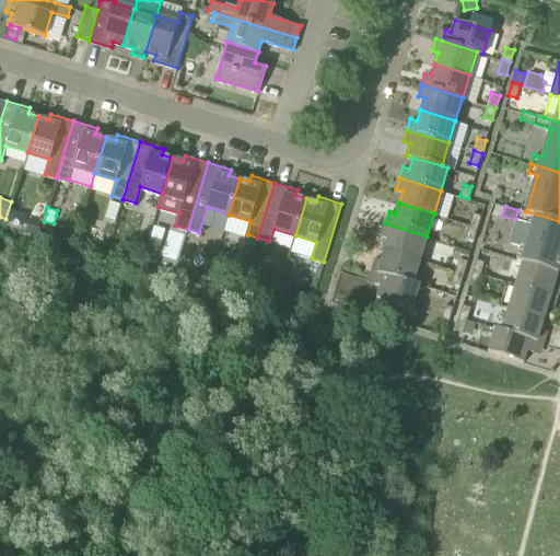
[(515,219),(509,241),(516,243),(522,245),(527,246),(523,261),(558,271),(559,263),(559,221),(526,211),(518,209),(518,210),(515,219)]
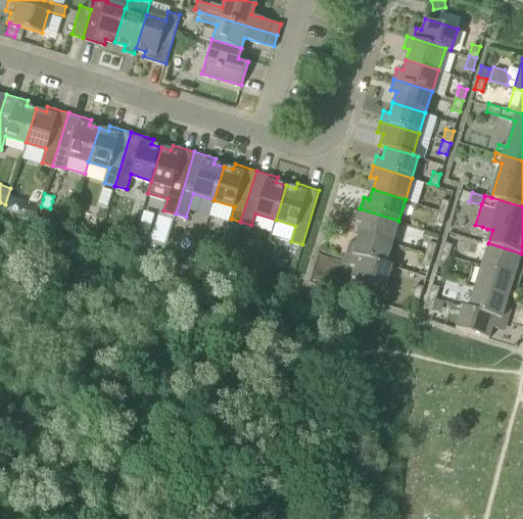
[(438,209),(446,211),(449,200),(441,197),(438,209)]
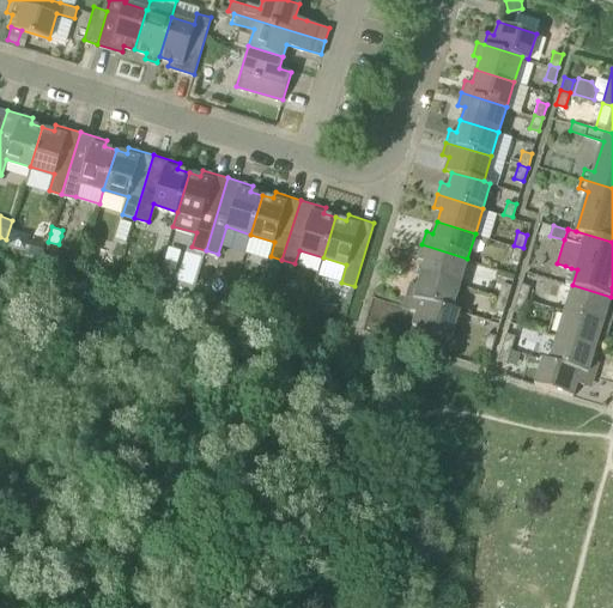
[(32,237),(28,254),(41,257),(47,241),(32,237)]
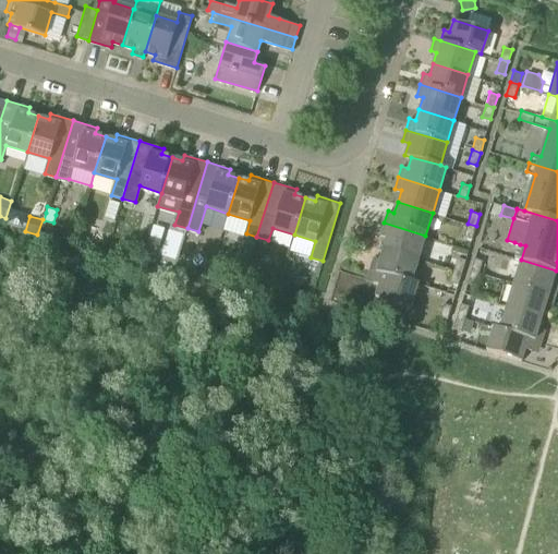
[(384,248),(419,257),(425,236),(384,223),(380,233),(387,236),(384,248)]
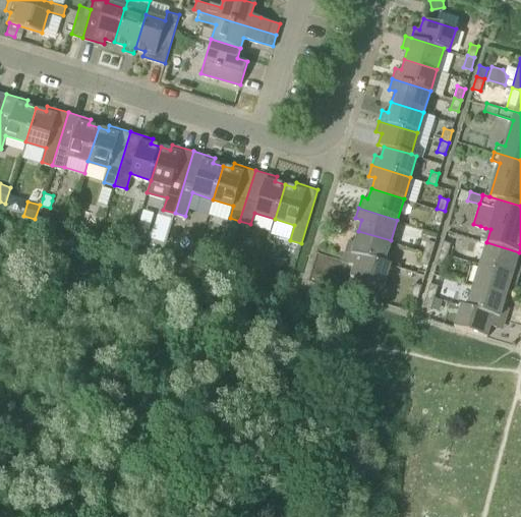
[(445,211),(437,209),(432,220),(441,222),(445,211)]
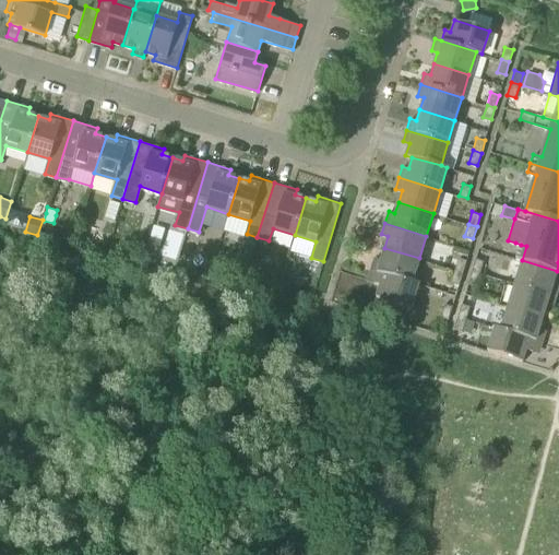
[(162,238),(151,234),(147,244),(158,247),(162,238)]
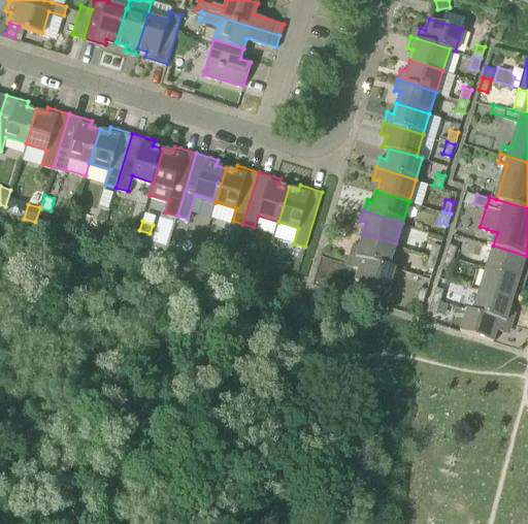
[(427,234),(442,240),(443,235),(428,231),(427,234)]
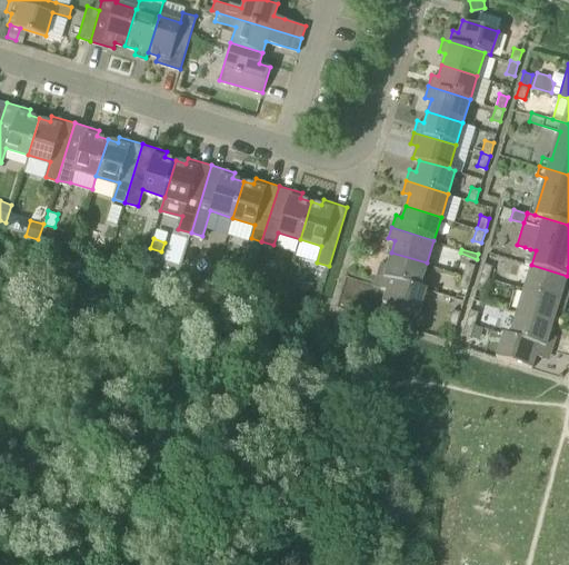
[(383,276),(420,286),(427,263),(391,253),(388,264),(381,261),(377,274),(383,276)]
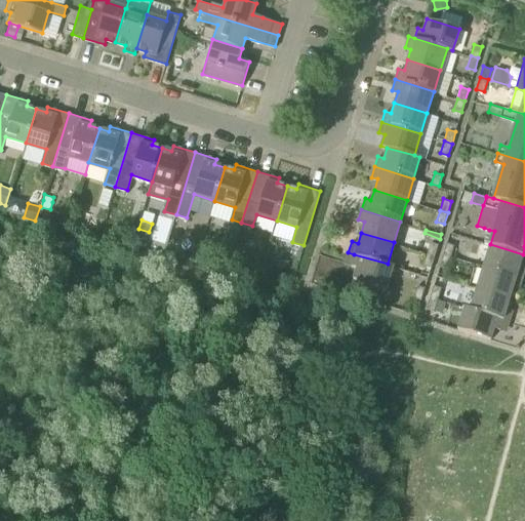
[(430,241),(427,252),(435,254),(438,243),(430,241)]
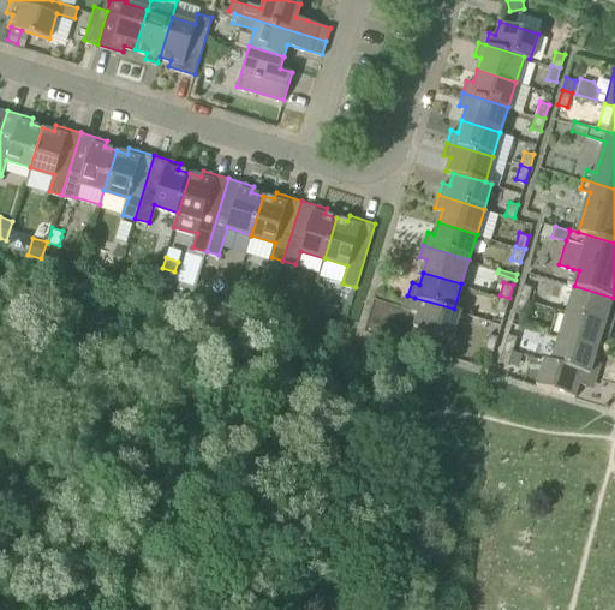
[(524,283),(519,297),(529,299),(532,286),(524,283)]
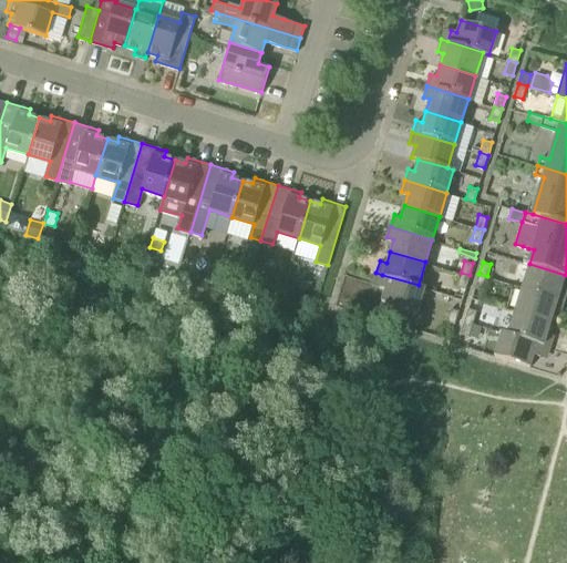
[(565,275),(529,264),(523,287),(564,299),(566,288),(566,287),(562,286),(565,275)]
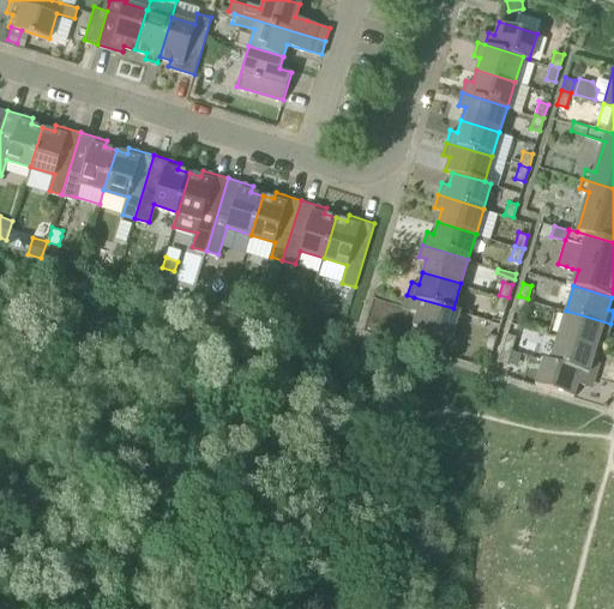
[(250,289),(245,301),(266,309),(270,299),(262,296),(263,294),(250,289)]
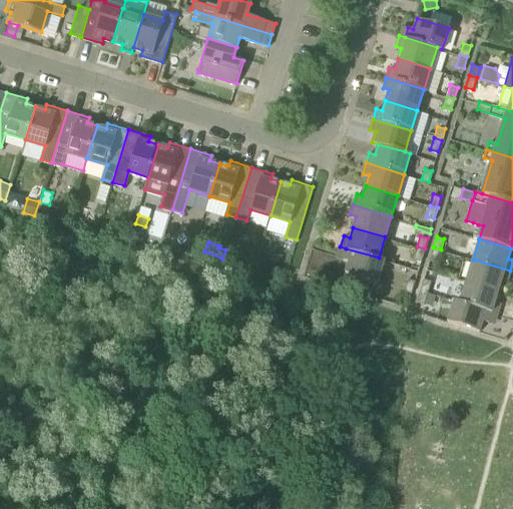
[(194,242),(192,251),(191,252),(197,255),(198,251),(200,244),(194,242)]
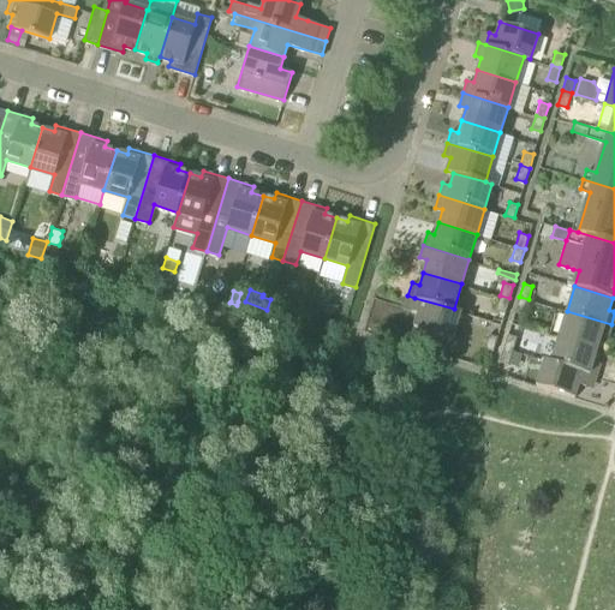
[(509,298),(500,295),(496,310),(505,312),(509,298)]
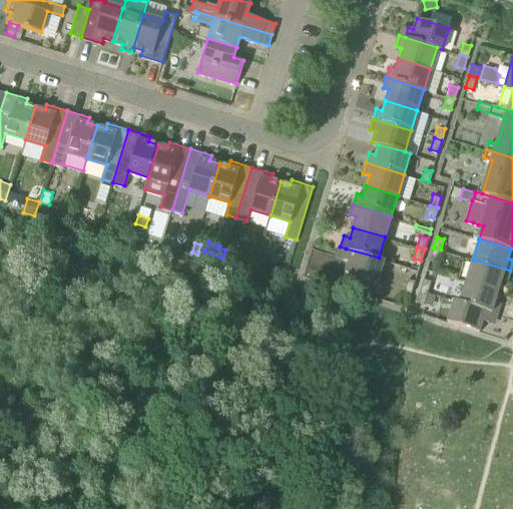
[(437,262),(441,249),(433,247),(430,259),(437,262)]
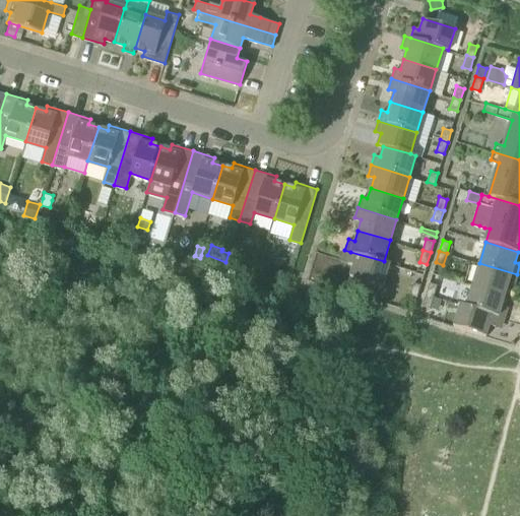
[(350,275),(382,284),(389,262),(384,261),(350,252),(347,262),(353,263),(350,275)]
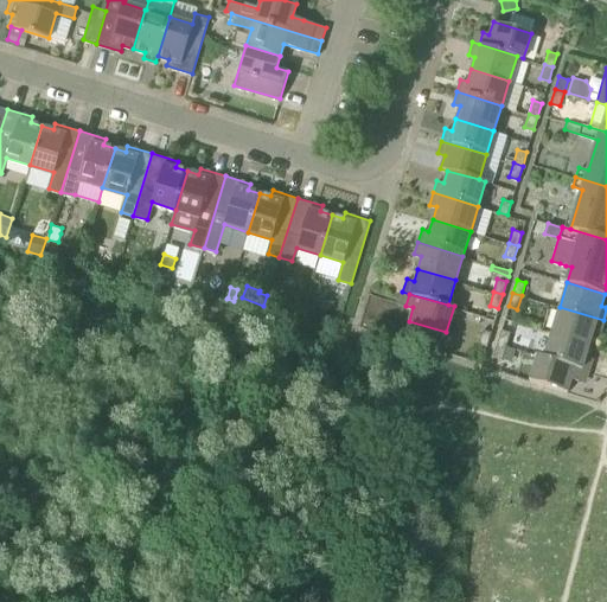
[(304,311),(317,314),(319,303),(307,300),(304,311)]
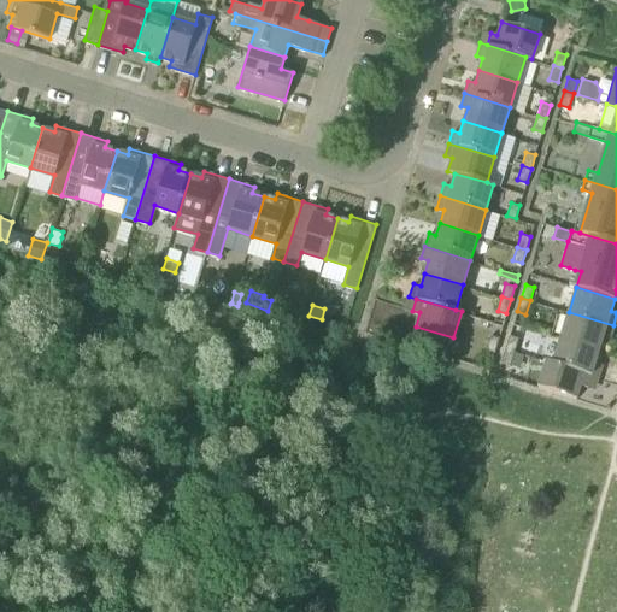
[(610,339),(613,325),(569,312),(560,337),(599,348),(603,336),(610,339)]
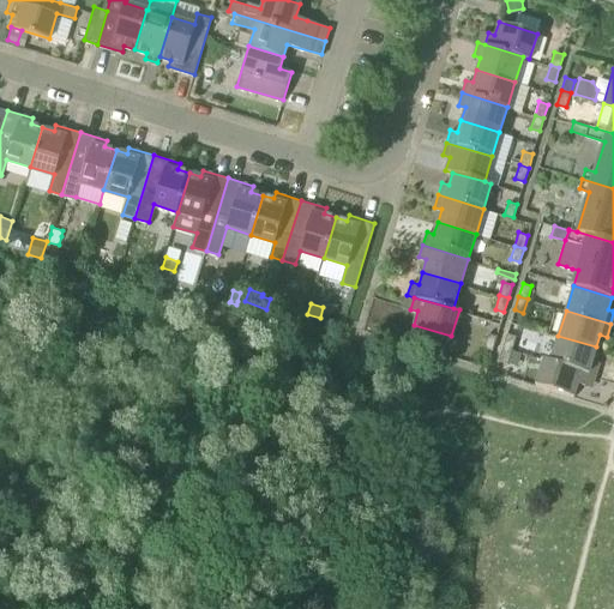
[(483,347),(493,349),(497,335),(488,332),(483,347)]
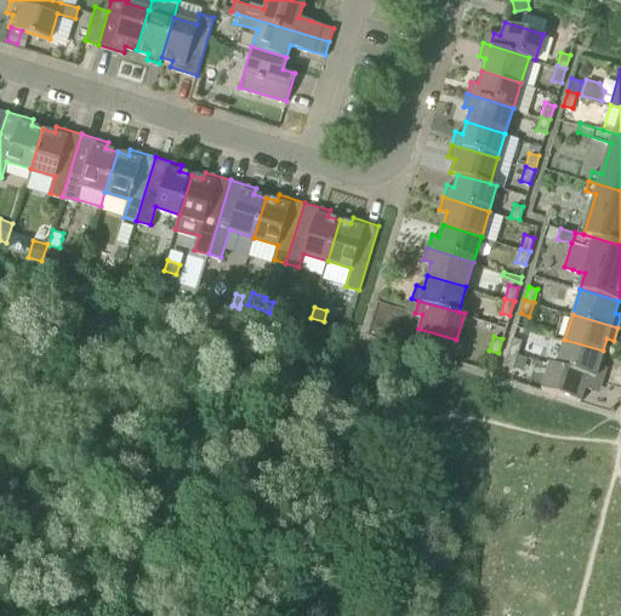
[(508,349),(518,353),(523,338),(513,336),(508,349)]
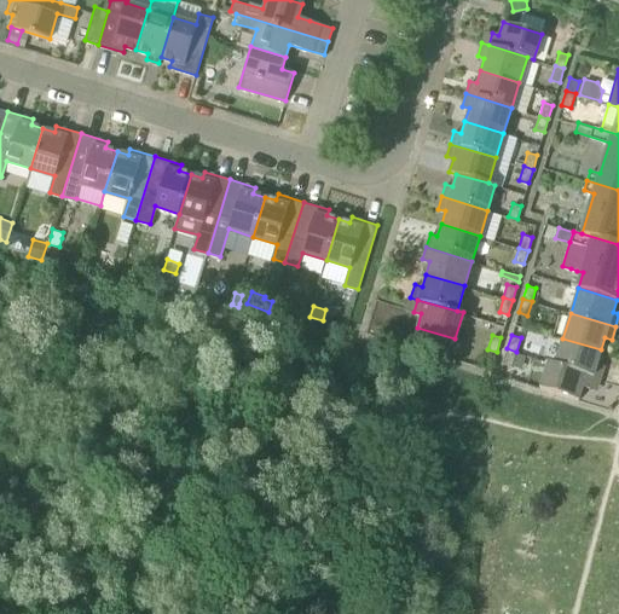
[(597,363),(601,349),(562,339),(555,364),(594,376),(600,377),(605,365),(597,363)]
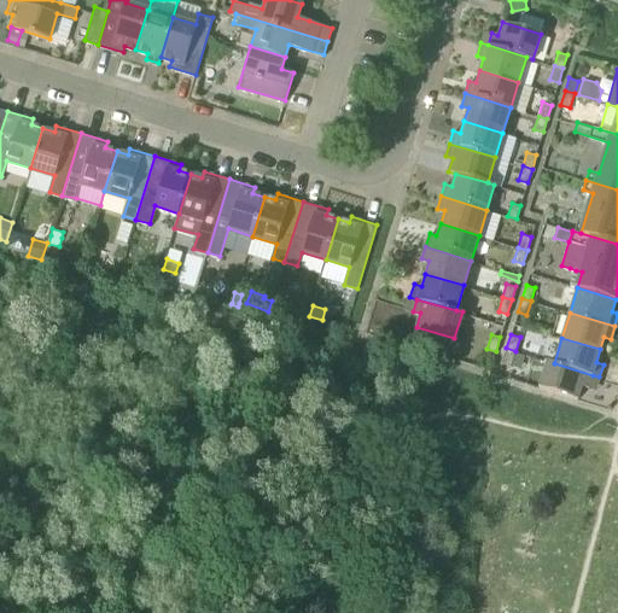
[(516,351),(506,348),(502,362),(512,365),(516,351)]
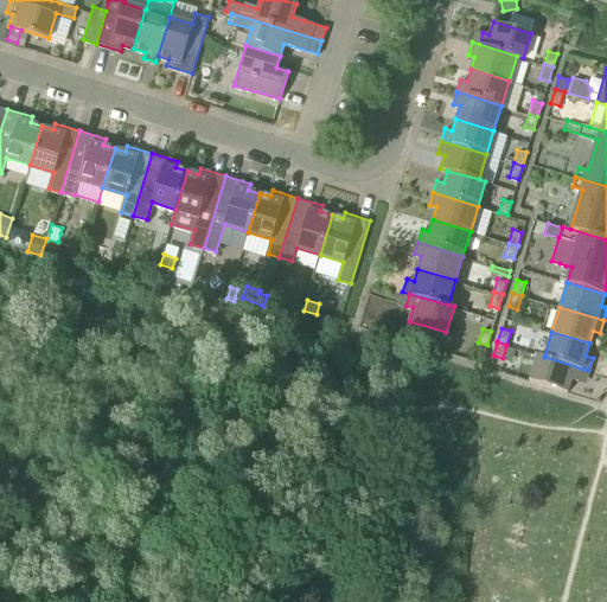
[(536,354),(529,379),(567,391),(572,378),(579,380),(582,369),(544,357),(536,354)]
